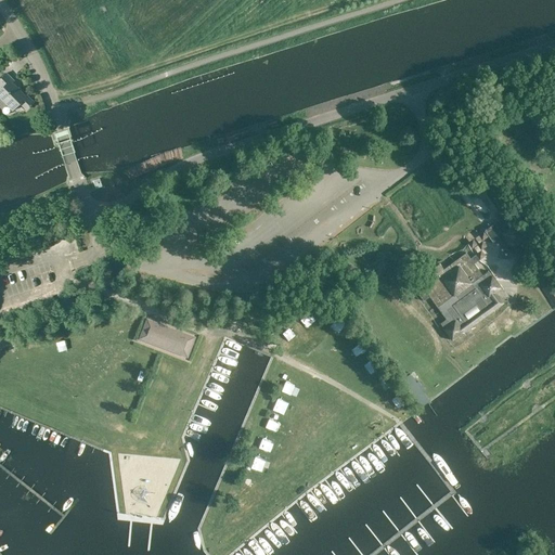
[(0,98),(0,99),(0,108),(1,110),(7,105),(12,111),(20,103),(26,111),(34,102),(26,94),(24,97),(10,81),(12,79),(5,74),(0,79),(0,98)]
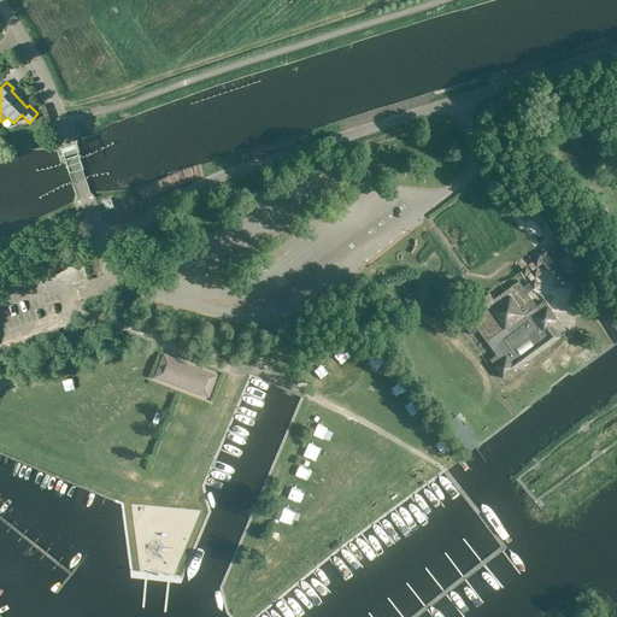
[(459,104),(448,104),(450,124),(460,124),(459,104)]
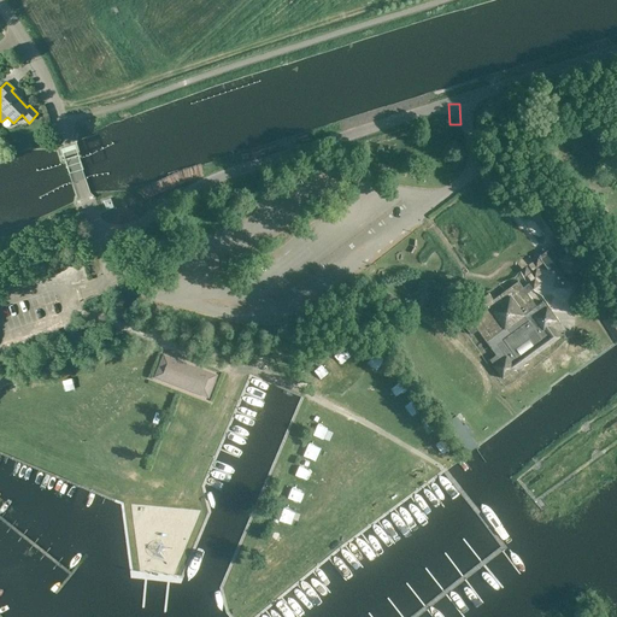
[(106,210),(112,207),(110,199),(103,201),(106,210)]
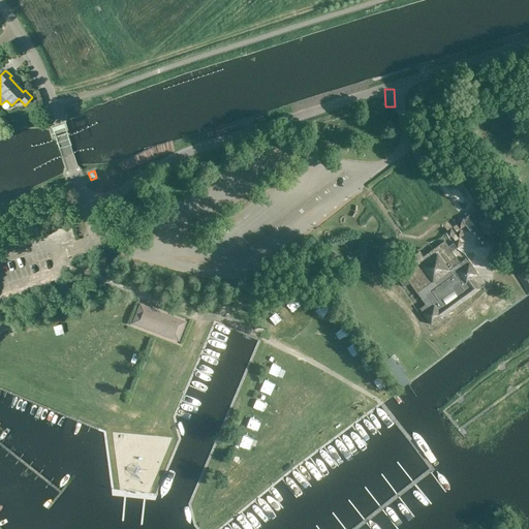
[(508,176),(509,179),(515,186),(516,188),(522,183),(515,173),(508,176)]
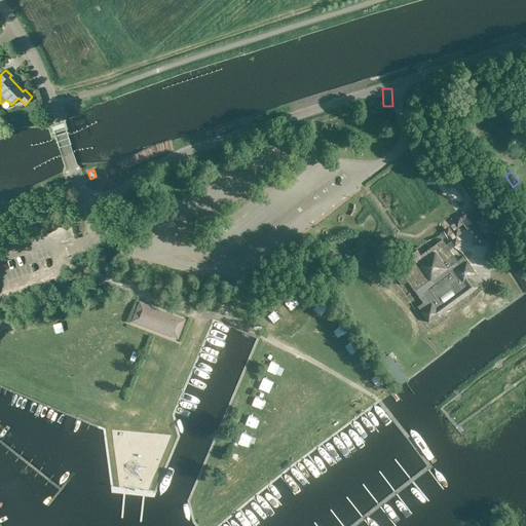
[(460,175),(451,182),(467,204),(477,196),(460,175)]
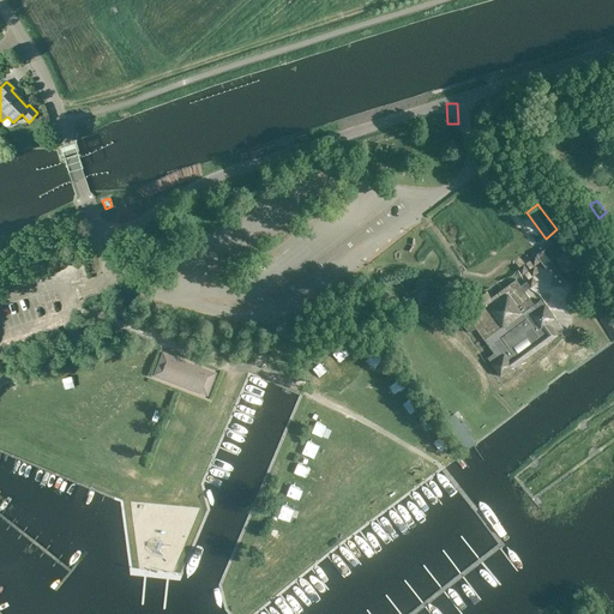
[(547,250),(536,257),(546,269),(552,265),(565,283),(571,280),(581,292),(593,282),(560,239),(547,250)]
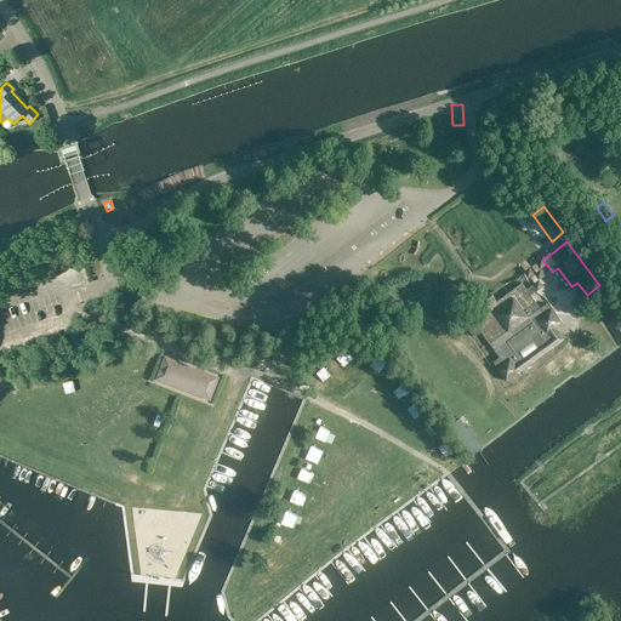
[(476,326),(469,331),(474,339),(482,334),(499,358),(493,364),(506,382),(563,341),(554,328),(560,323),(547,305),(540,309),(522,284),(497,303),(493,296),(479,306),(484,312),(472,322),(476,326)]
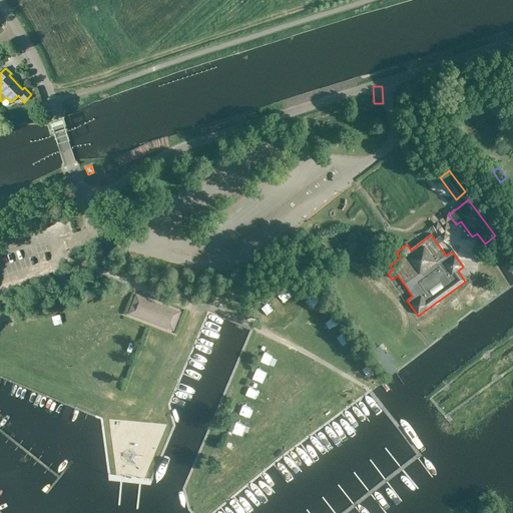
[(512,283),(512,264),(511,261),(502,268),(512,283)]
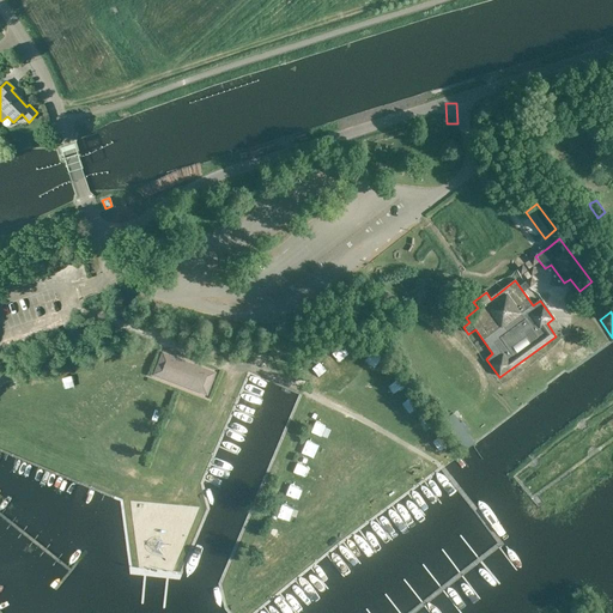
[(284,360),(283,344),(273,345),(274,362),(284,360)]
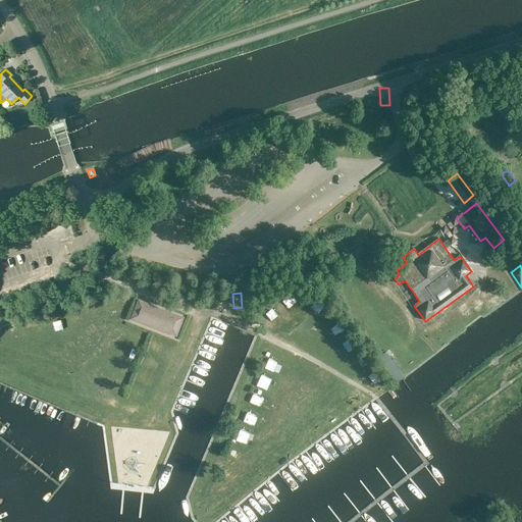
[(310,296),(309,307),(317,308),(319,297),(310,296)]
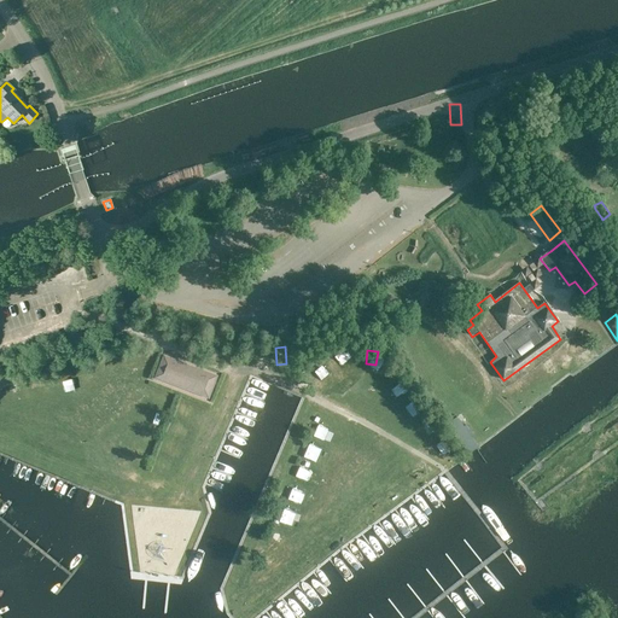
[(215,378),(165,359),(158,378),(173,383),(172,385),(193,394),(193,391),(208,397),(215,378)]
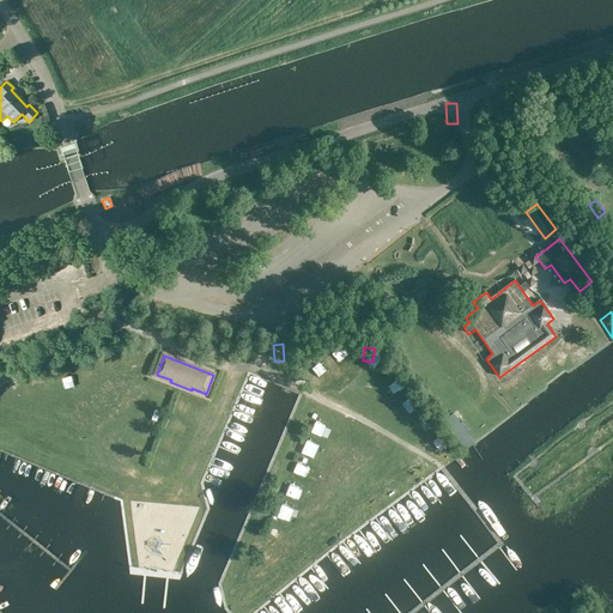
[(338,363),(347,381),(357,375),(347,357),(338,363)]
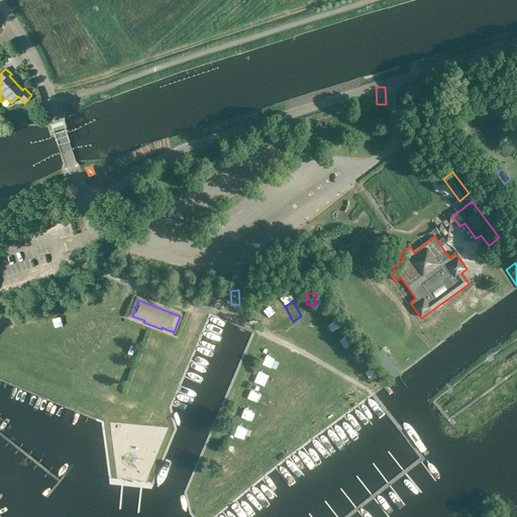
[(452,308),(458,316),(464,311),(458,303),(452,308)]
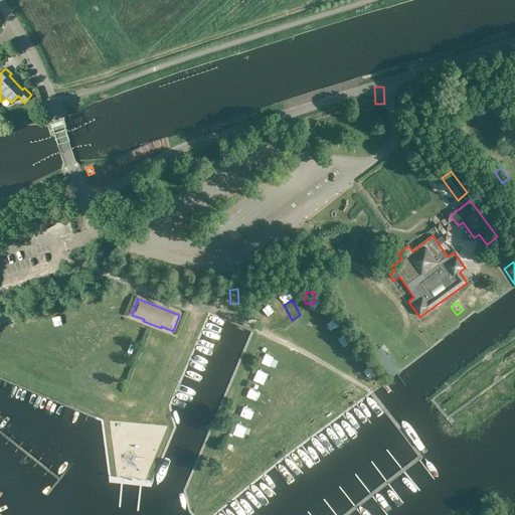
[(11,307),(0,310),(0,322),(14,318),(11,307)]
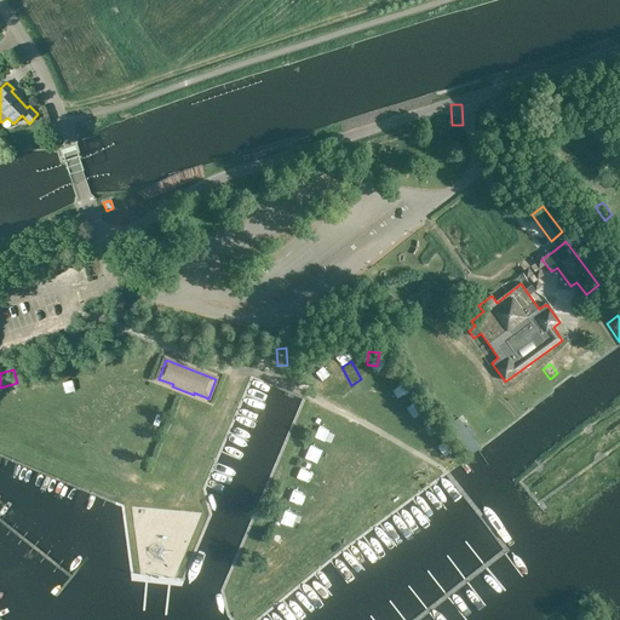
[(386,394),(395,406),(409,395),(401,384),(386,394)]
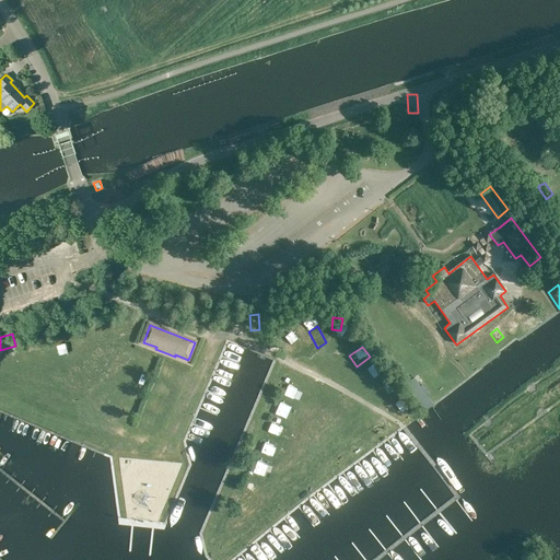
[(384,397),(394,392),(387,380),(377,385),(384,397)]
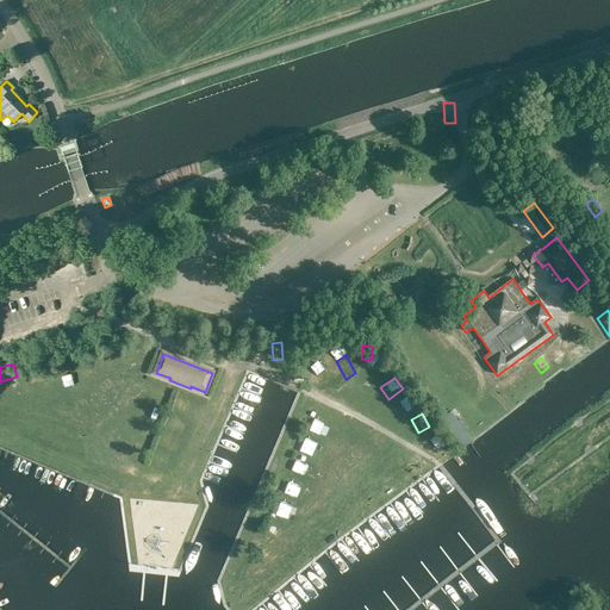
[(148,462),(159,467),(166,455),(155,450),(148,462)]
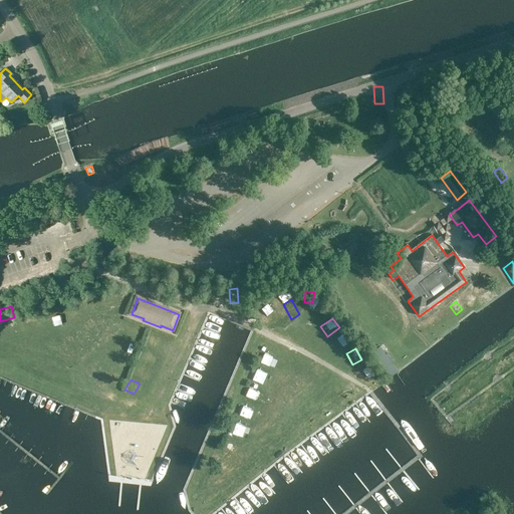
[(131,408),(134,396),(123,394),(121,406),(131,408)]
